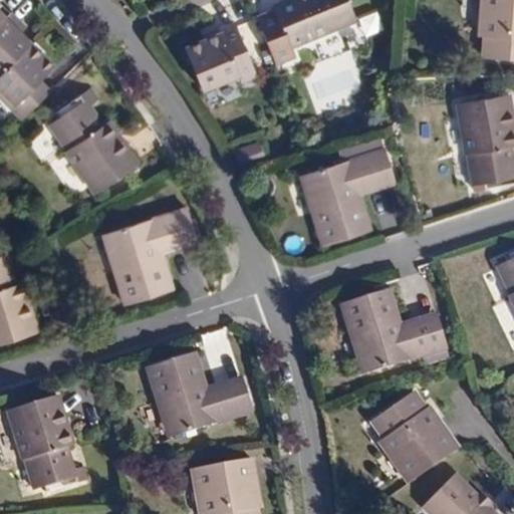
[(349,0),(286,0),(276,4),(277,8),(260,15),(279,62),(296,55),(292,45),(357,19),(349,0)]
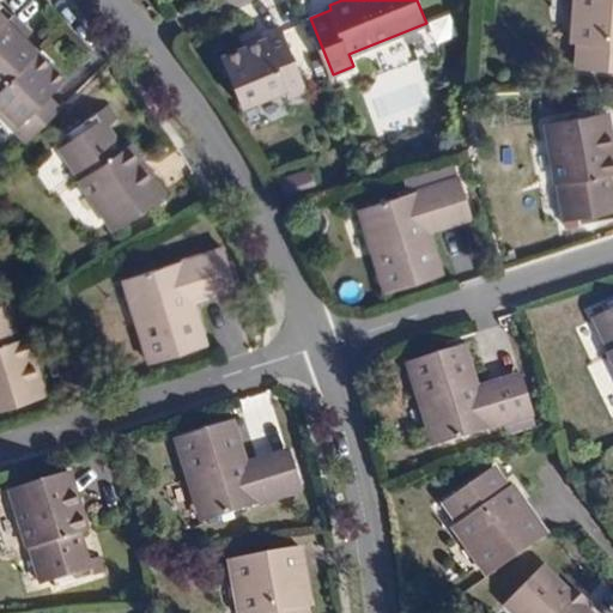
[(612,0),(577,0),(581,5),(580,23),(574,25),(574,36),(578,42),(576,68),(612,70),(612,0)]
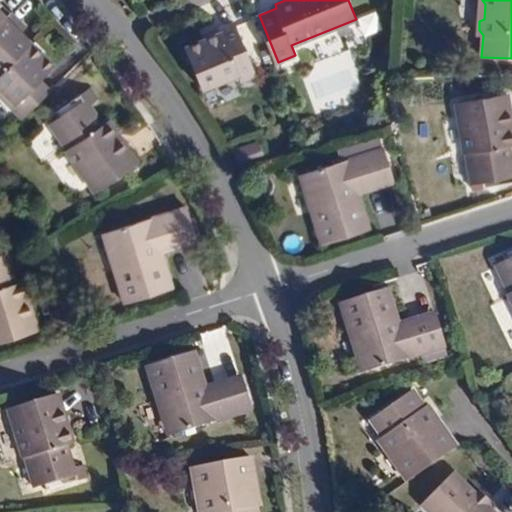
[(0,24),(13,12),(3,1),(0,4),(0,24)]
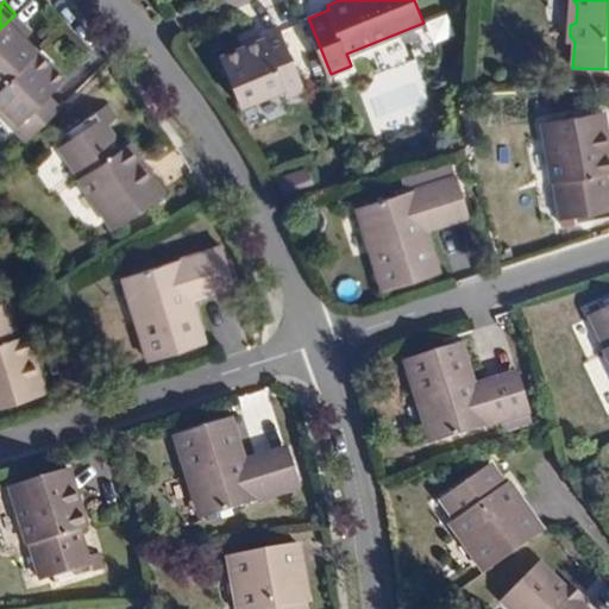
[(0,92),(42,50),(29,37),(23,31),(27,26),(16,14),(0,29),(0,92)]
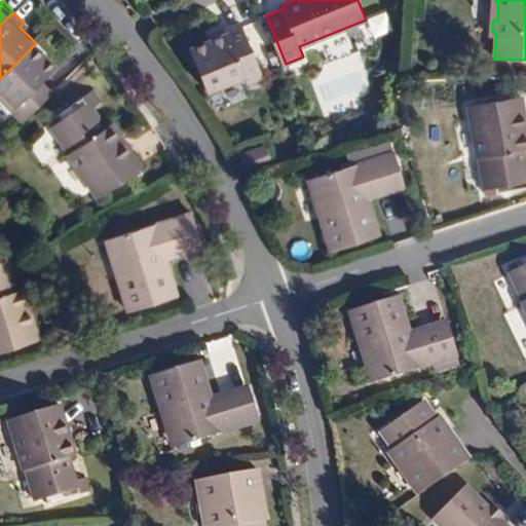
[(373,37),(392,33),(388,12),(369,16),(373,37)]
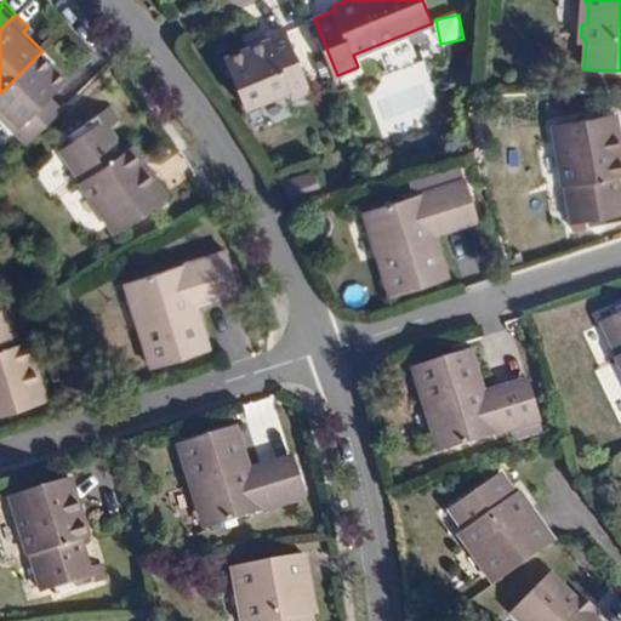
[(34,33),(28,27),(23,32),(29,38),(34,33)]
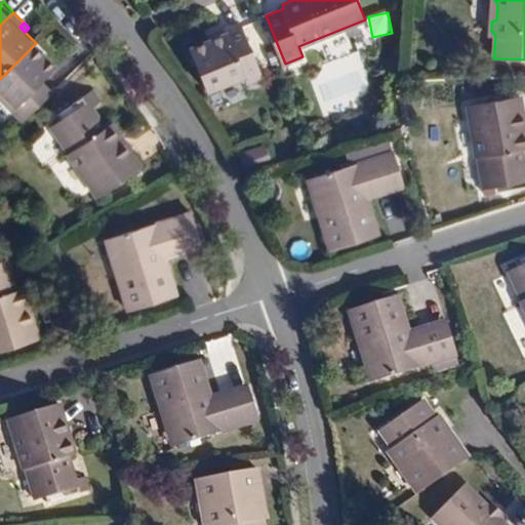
[(231,34),(213,41),(193,48),(209,90),(247,76),(249,81),(264,75),(243,23),(229,29),(231,34)]
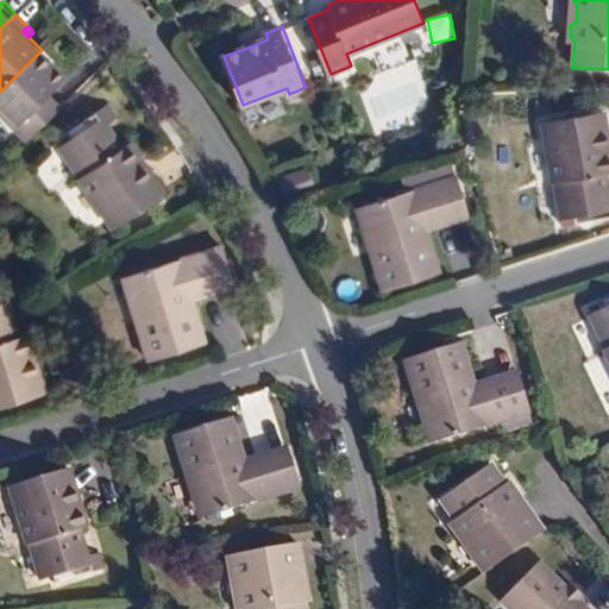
[(245,42),(248,48),(268,39),(265,33),(245,42)]
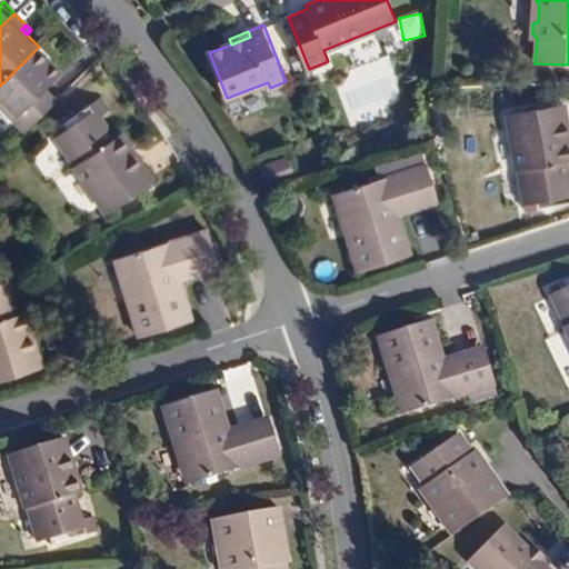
[(39,47),(0,86),(0,100),(30,131),(56,106),(41,90),(48,83),(61,70),(39,47)]
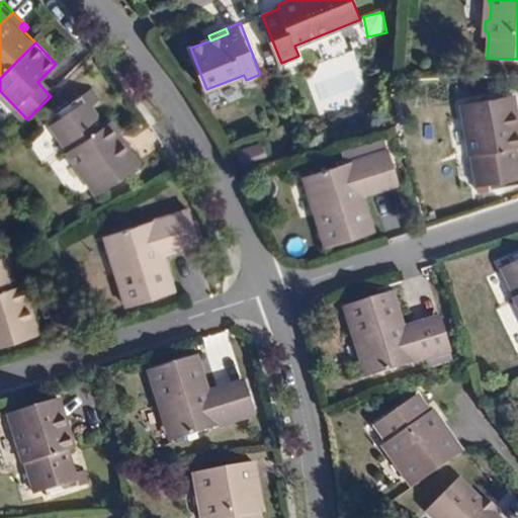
[(58,90),(44,76),(37,82),(51,96),(58,90)]
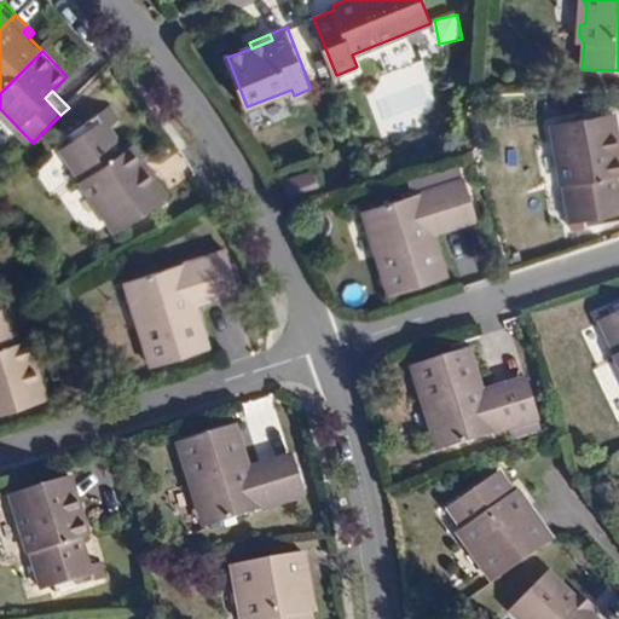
[(110,109),(71,134),(76,140),(64,148),(86,180),(81,183),(116,235),(171,200),(133,146),(126,151),(111,128),(120,123),(110,109)]
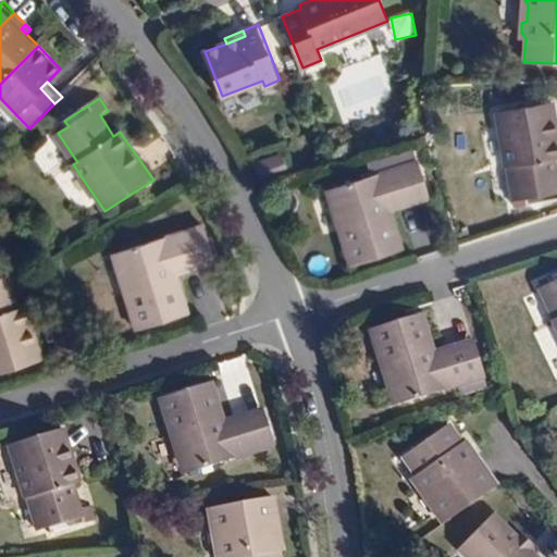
[(507,165),(512,165),(519,199),(532,197),(533,202),(556,198),(556,157),(556,156),(556,114),(555,100),(497,110),(507,165)]
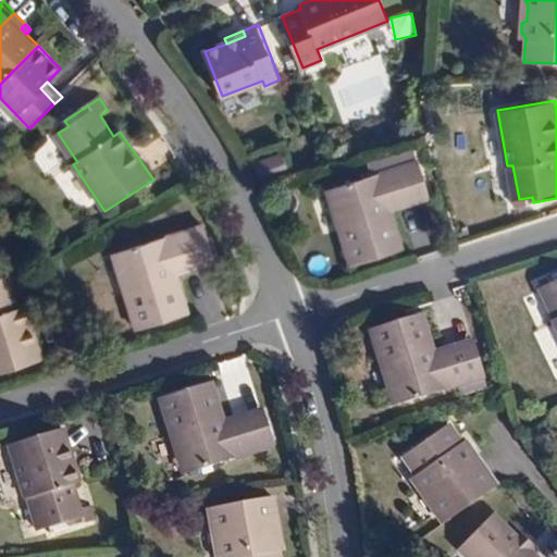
[(388,201),(428,189),(415,148),(381,159),(384,169),(371,172),(332,185),(337,202),(332,205),(350,265),(401,248),(391,210),(388,201)]
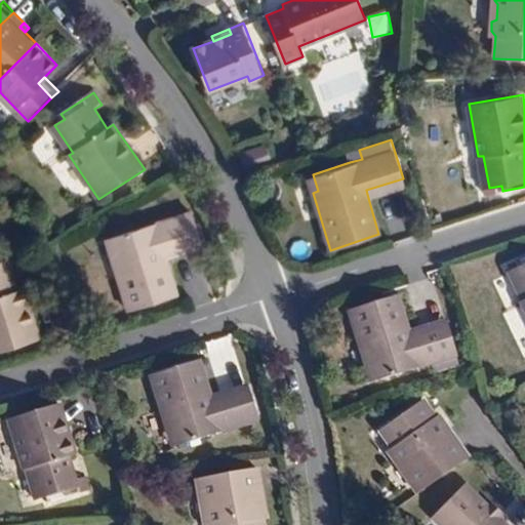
[(274,162),(268,143),(240,151),(246,170),(274,162)]
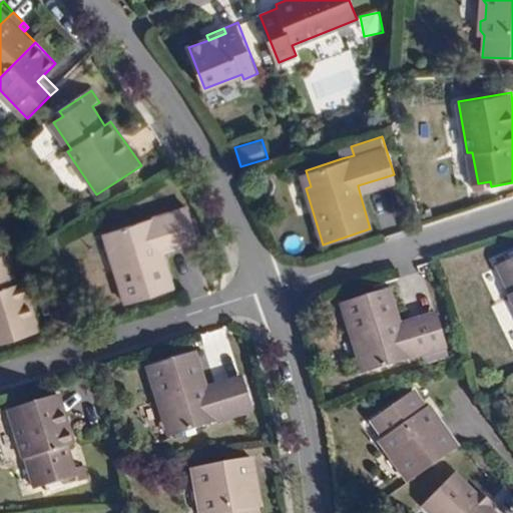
[(339,150),(342,158),(354,155),(351,146),(339,150)]
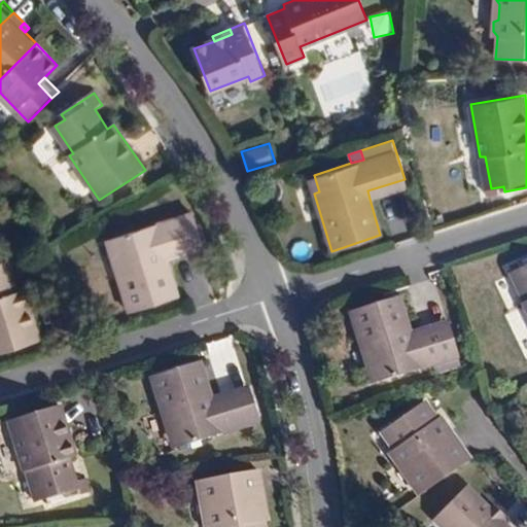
[(309,177),(314,194),(319,191),(314,175),(309,177)]
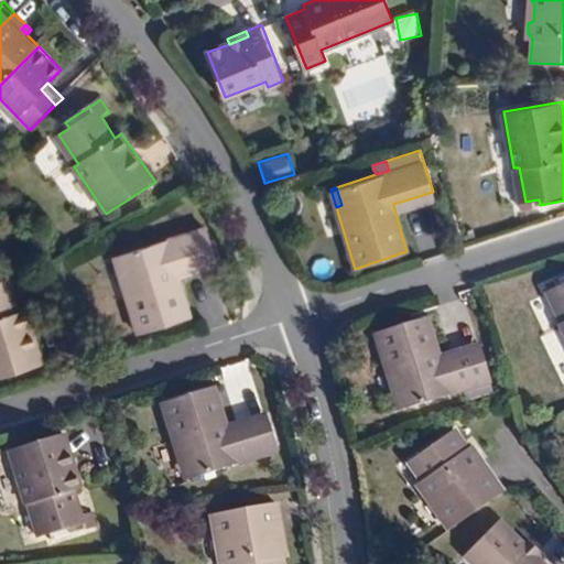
[(435,201),(433,192),(393,204),(396,213),(435,201)]
